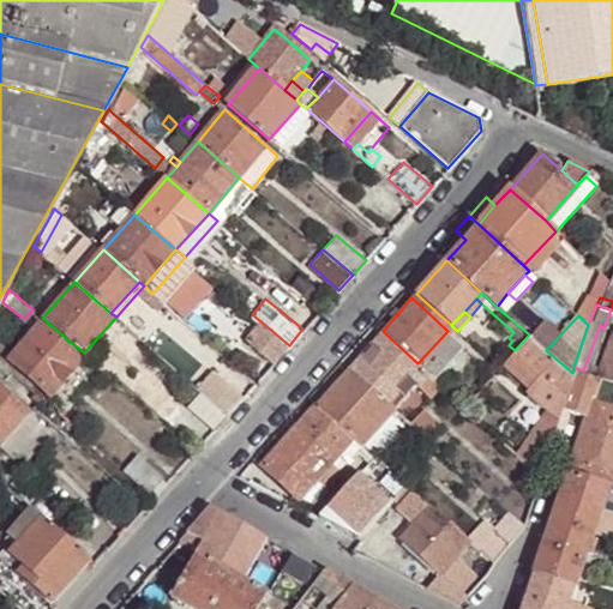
[(124,325),(116,317),(84,353),(92,361),(124,325)]
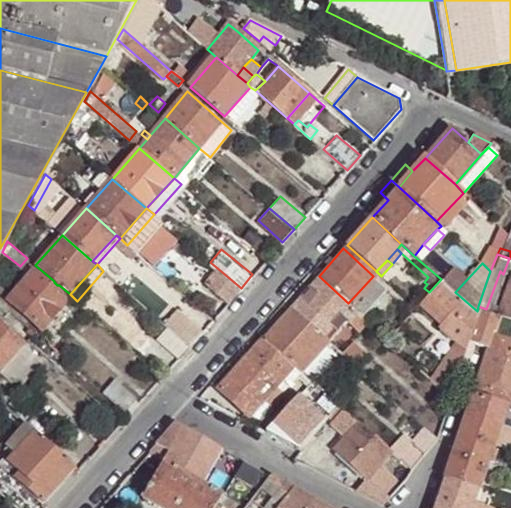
[(454,264),(441,279),(455,292),(469,277),(454,264)]
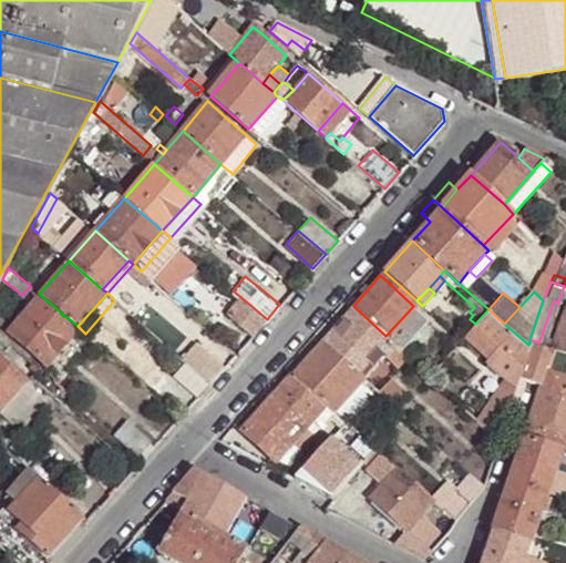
[(253,335),(267,319),(239,296),(226,311),(253,335)]
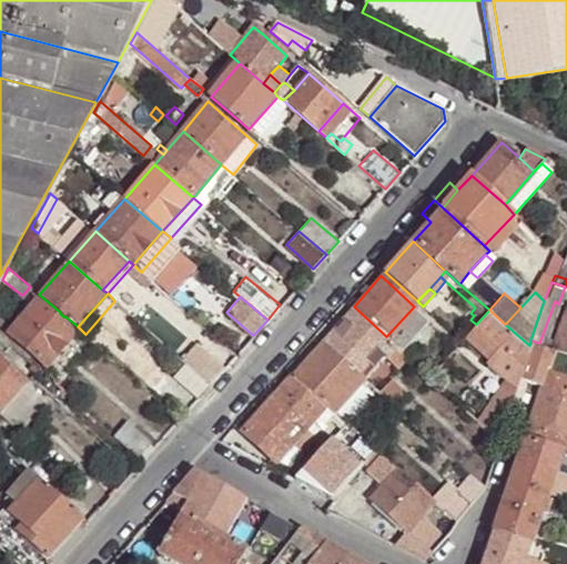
[(8,332),(46,364),(74,330),(37,299),(8,332)]
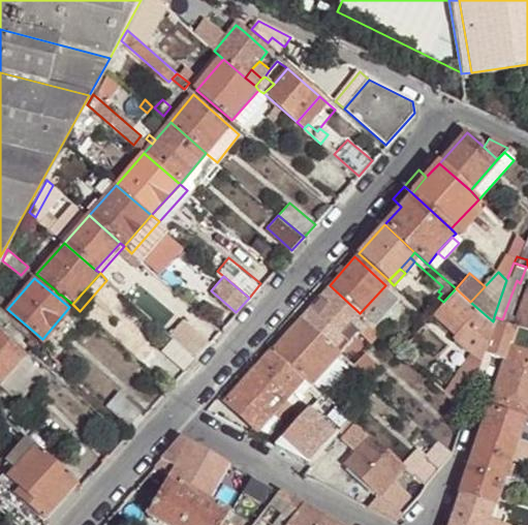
[(527,284),(514,323),(516,325),(527,329),(527,284)]
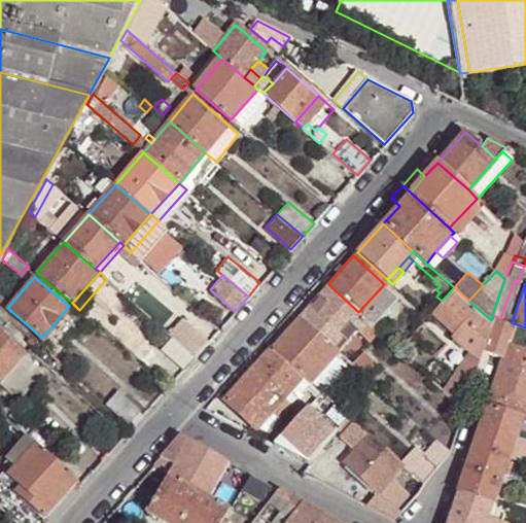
[(328,284),(300,316),(337,350),(365,319),(358,312),(328,284)]
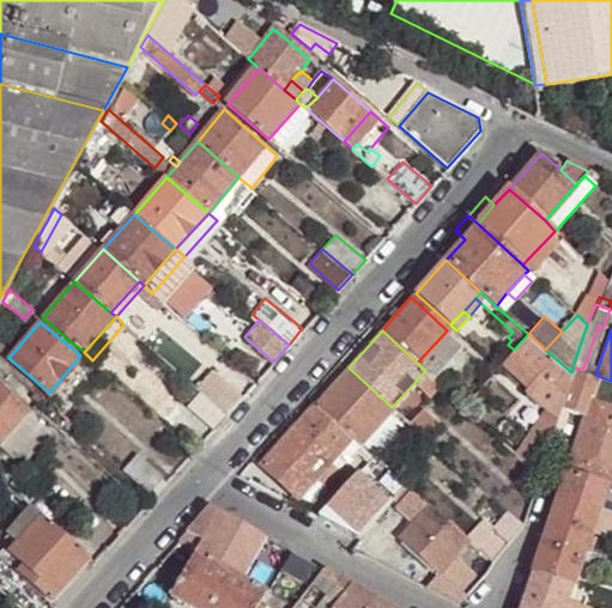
[(417,363),(425,371),(431,376),(460,344),(447,330),(417,363)]
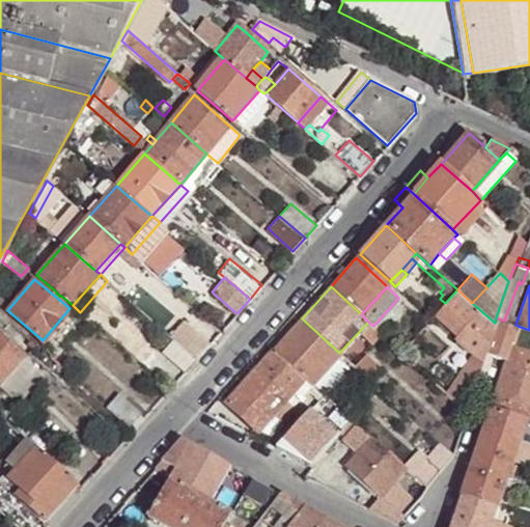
[(457,289),(445,303),(480,335),(487,342),(495,323),(472,303),(457,289)]
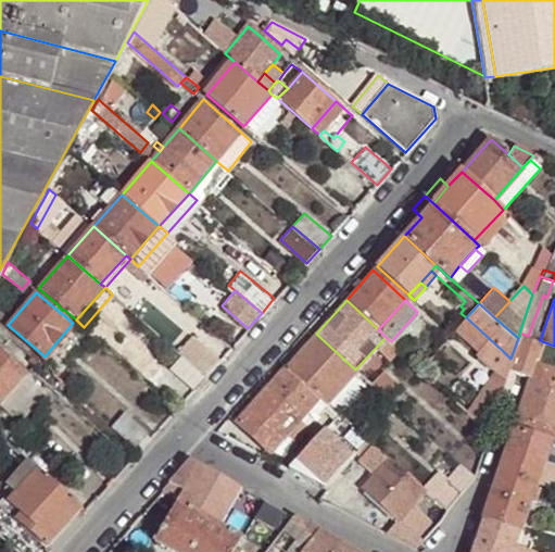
[(10,335),(0,326),(0,339),(3,342),(10,335)]
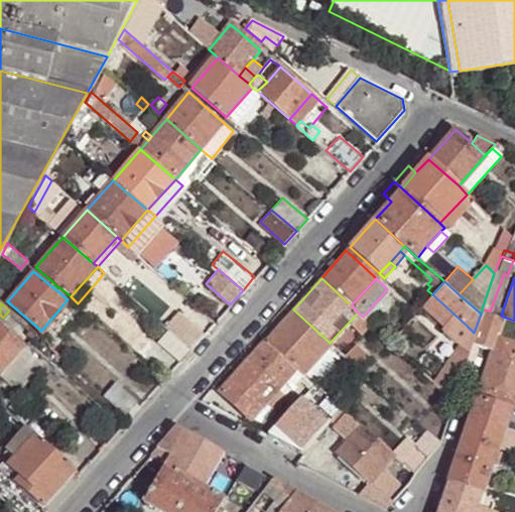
[(482,308),(481,313),(474,333),(472,340),(486,347),(492,348),(496,334),(503,316),(501,315),(490,311),(482,308)]
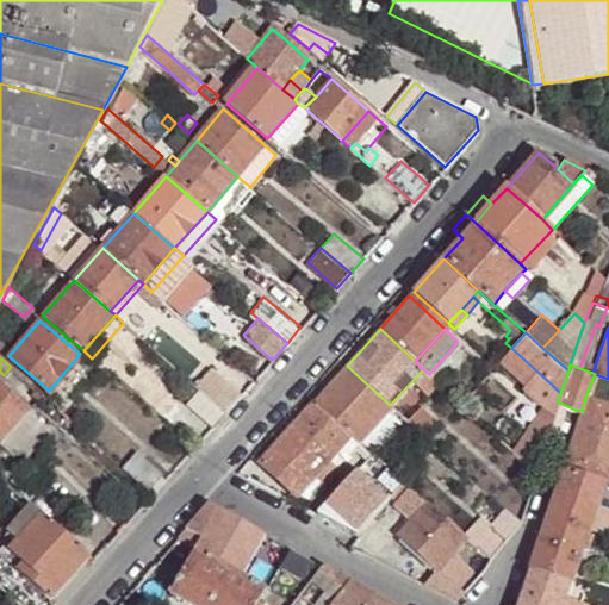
[(347,366),(316,399),(352,432),(360,438),(390,405),(347,366)]
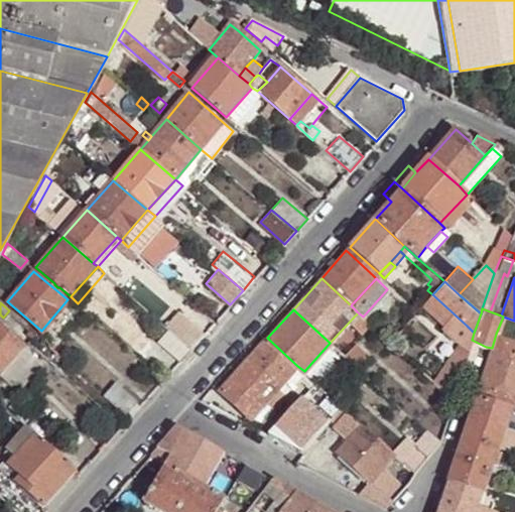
[(191,348),(202,337),(179,316),(170,329),(191,348)]
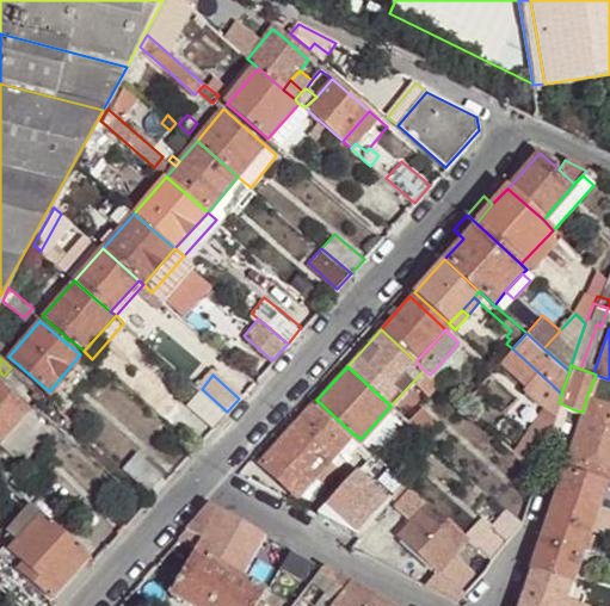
[(609,379),(596,375),(587,395),(607,401),(609,391),(609,379)]
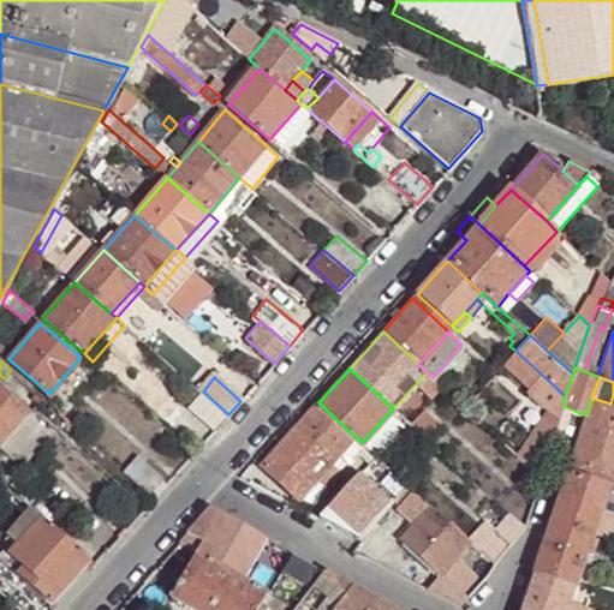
[(0,444),(28,413),(0,388),(0,444)]
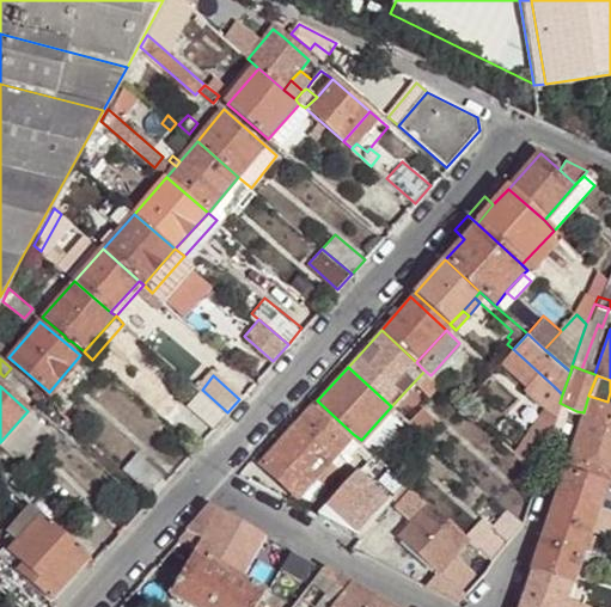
[(541,402),(543,406),(555,416),(560,403),(562,394),(554,386),(541,402)]
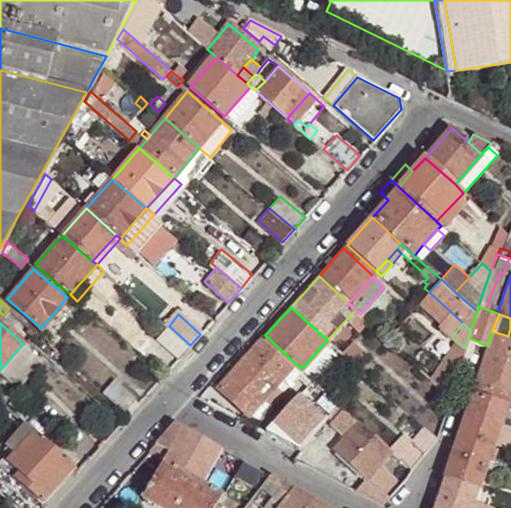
[(179,357),(190,345),(169,326),(167,324),(156,336),(179,357)]
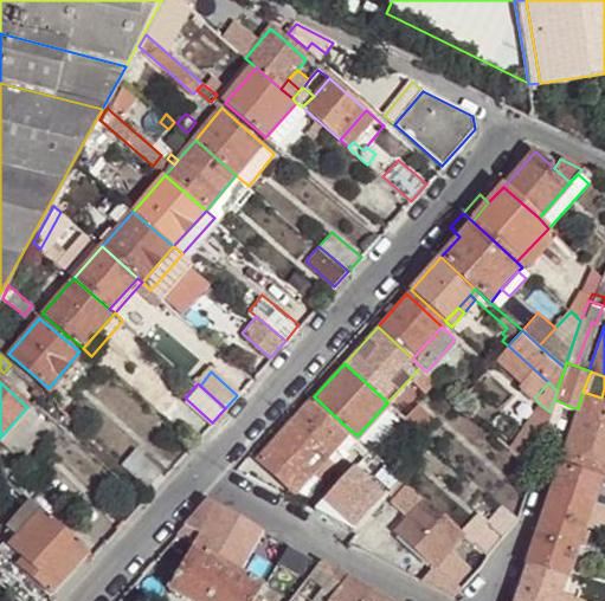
[(604,399),(602,398),(583,392),(578,408),(577,414),(571,428),(604,439),(604,399)]
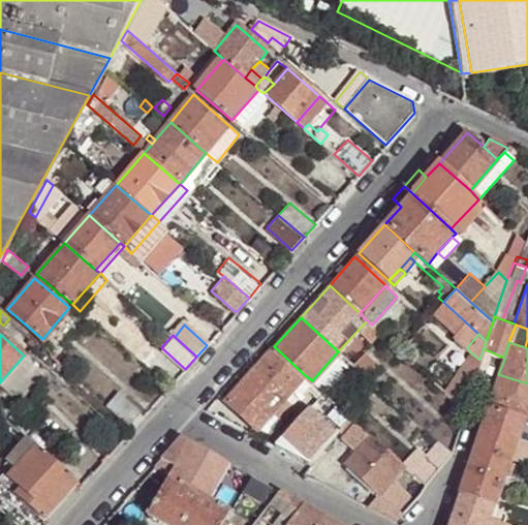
[(305,375),(274,346),(225,399),(256,427),(282,399),(305,375)]
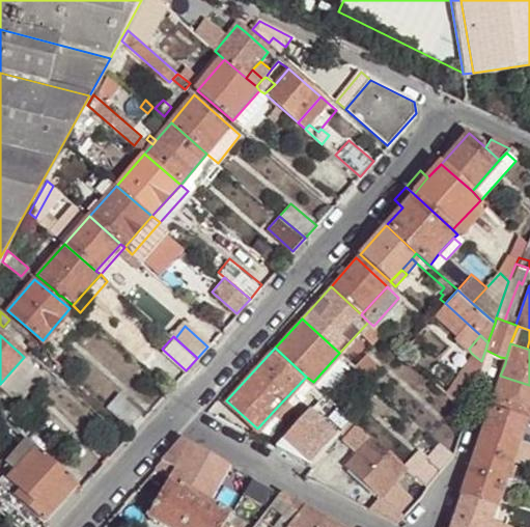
[(364,353),(354,365),(371,381),(382,370),(377,366),(378,365),(364,353)]
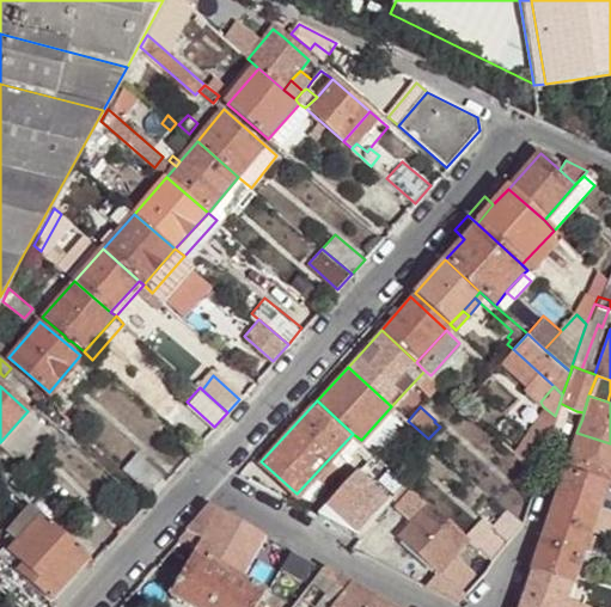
[(543,406),(530,428),(538,433),(545,414),(555,416),(543,406)]
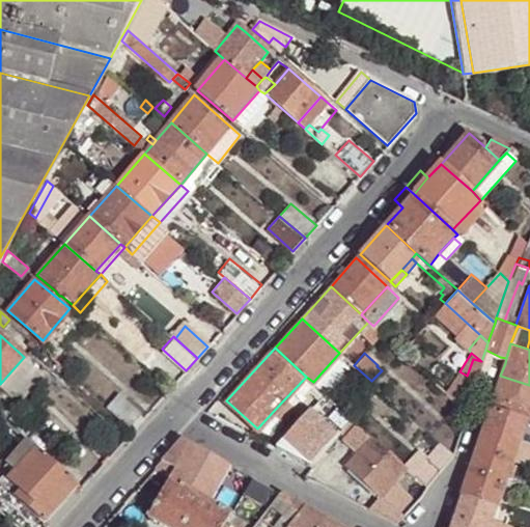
[(473,359),(467,376),(475,381),(479,368),(481,361),(473,359)]
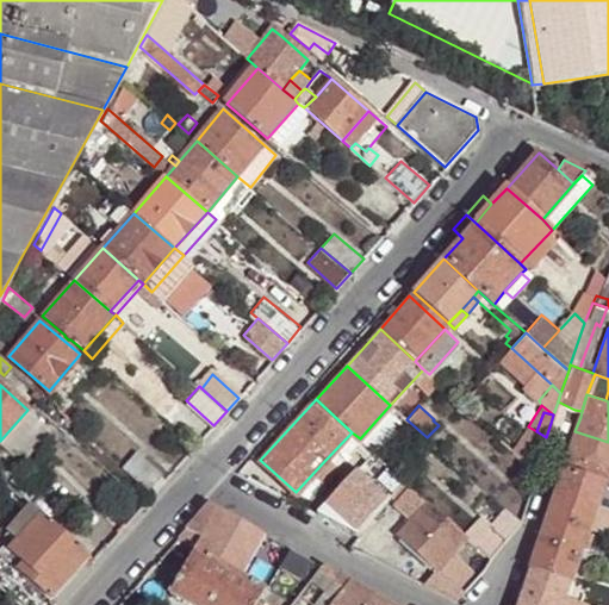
[(513,449),(523,460),(535,469),(546,437),(536,431),(528,426),(513,449)]
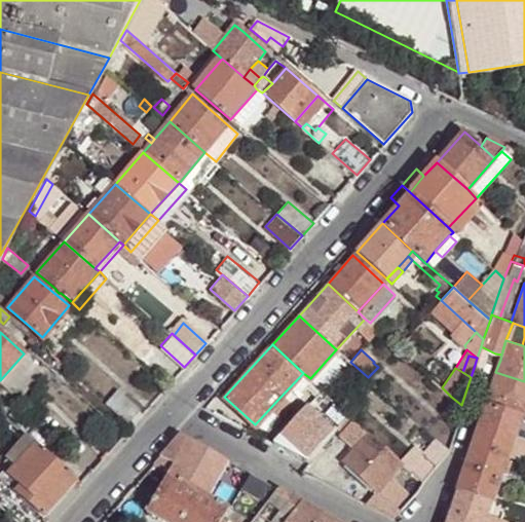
[(524,381),(495,372),(486,404),(524,416),(524,381)]
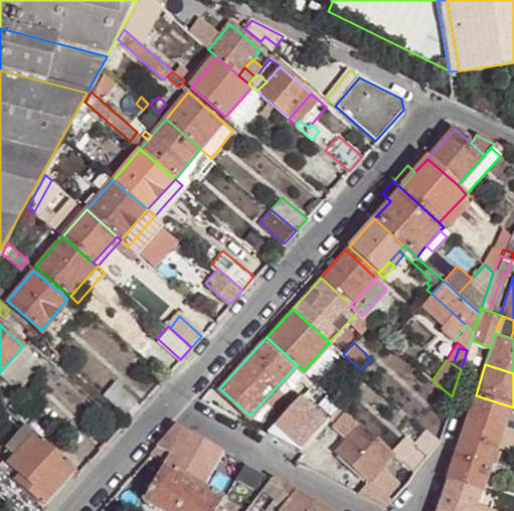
[(304,370),(297,365),(275,388),(283,393),(299,376),(304,370)]
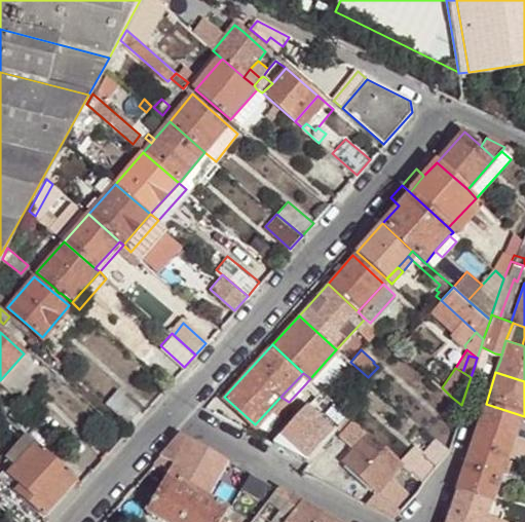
[(321,386),(310,378),(305,384),(316,394),(322,388),(321,386)]
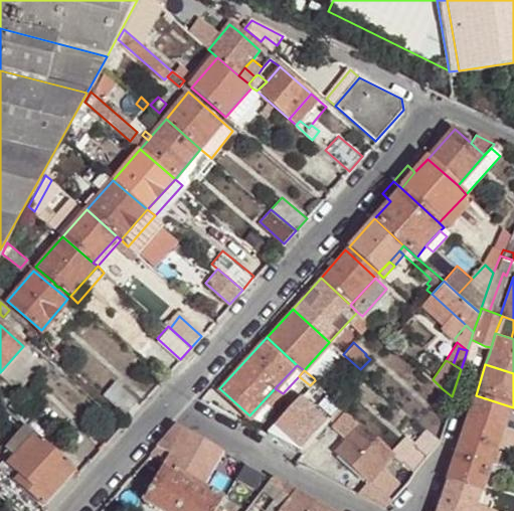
[(103,392),(125,411),(137,398),(115,379),(103,392)]
